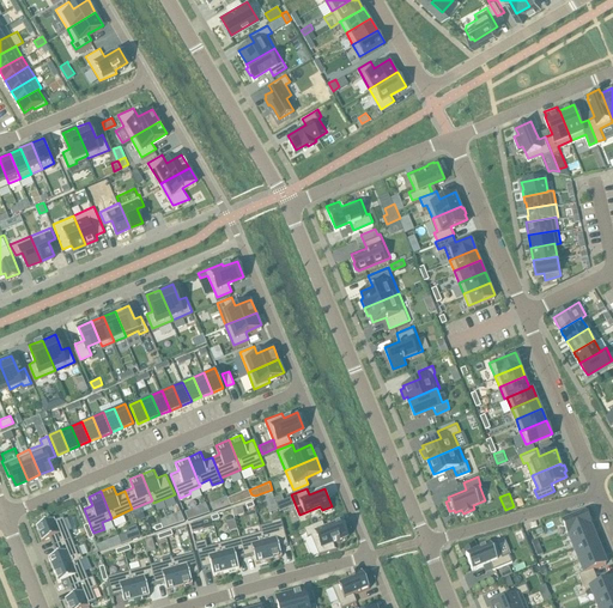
[(228,494),(211,502),(213,508),(230,502),(228,494)]
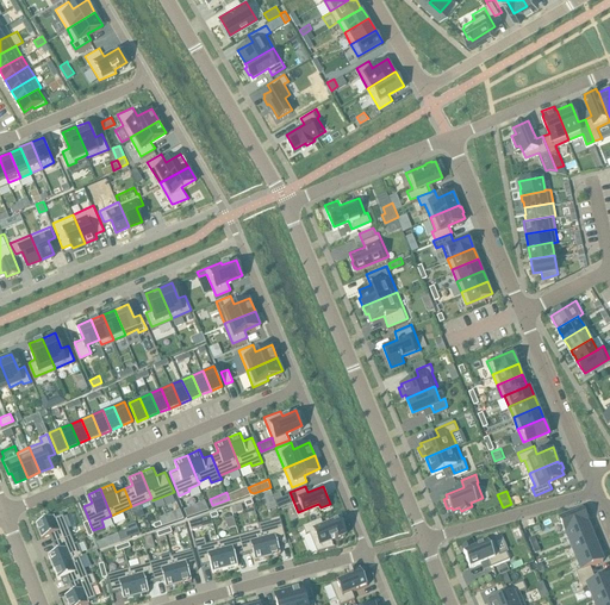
[(281,494),(275,498),(278,505),(285,503),(281,494)]
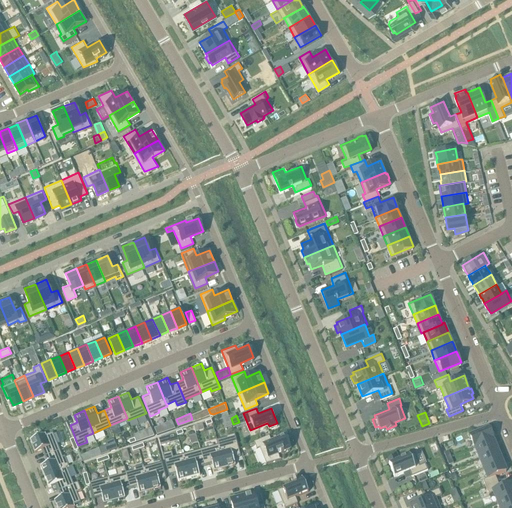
[(172,418),(154,425),(157,432),(175,425),(172,418)]
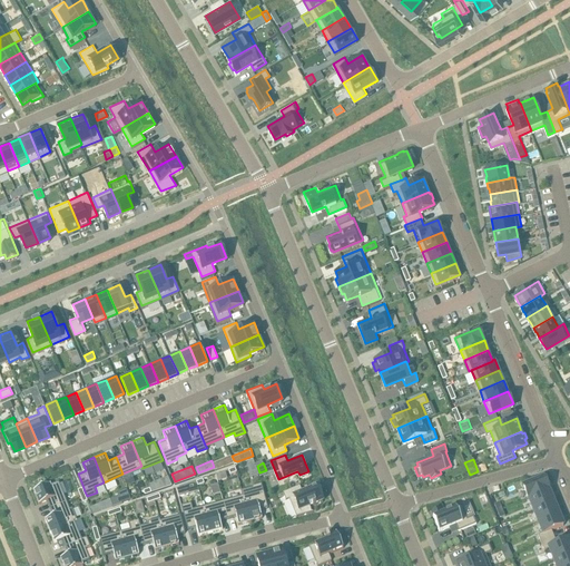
[(168,474),(163,476),(166,485),(172,482),(168,474)]
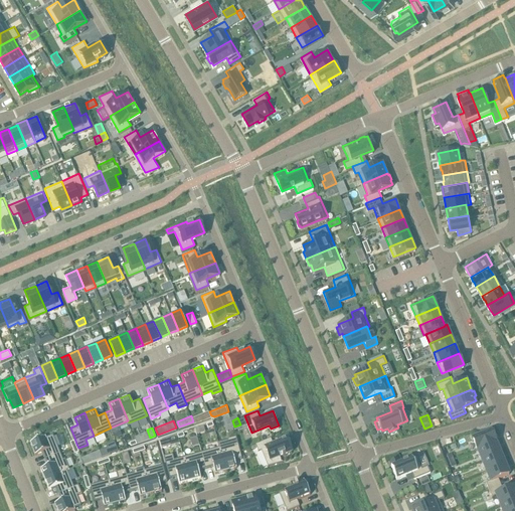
[(473,436),(478,447),(496,439),(492,428),(473,436)]
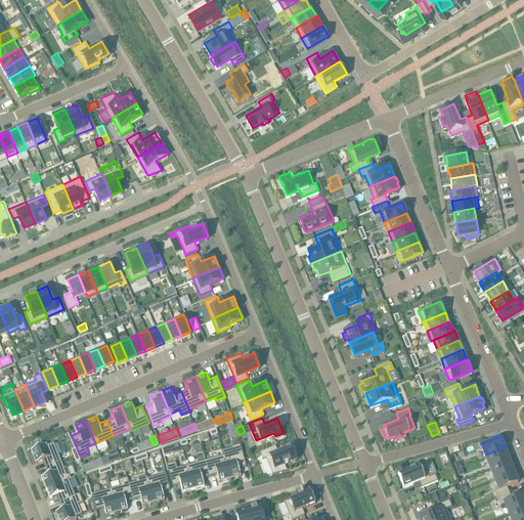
[(46,440),(31,447),(36,460),(43,457),(46,464),(61,458),(58,451),(66,448),(61,439),(55,441),(54,440),(47,442),(46,440)]
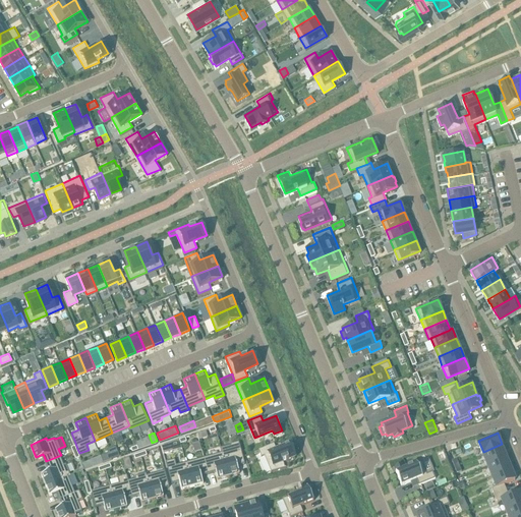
[(170,440),(161,443),(164,451),(172,448),(182,446),(179,437),(170,440)]
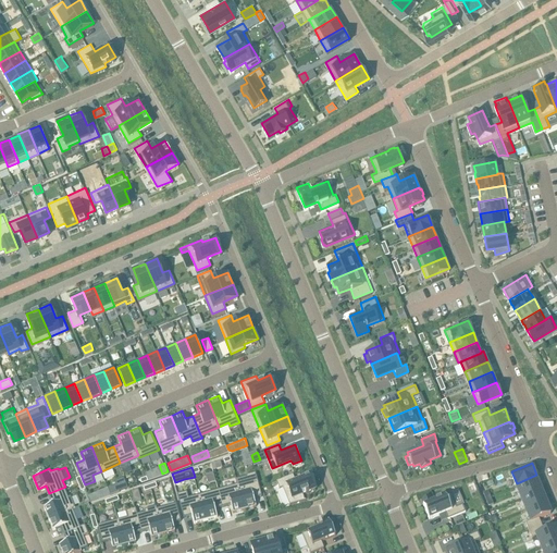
[(246,474),(236,476),(237,481),(245,506),(257,503),(255,495),(262,492),(256,469),(246,471),(246,474)]
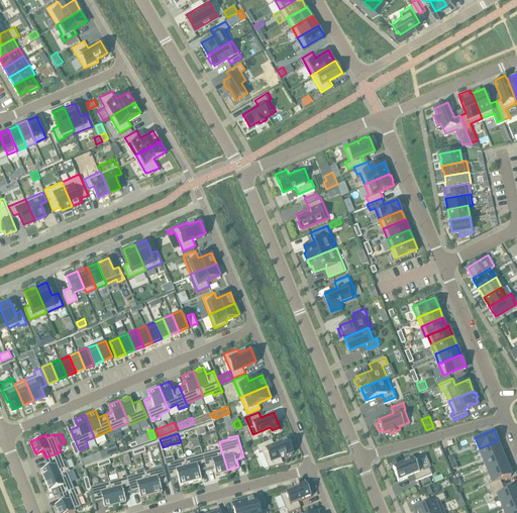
[(272,437),(256,443),(260,450),(263,449),(269,466),(284,460),(283,460),(281,455),(293,450),(288,437),(275,443),(272,437)]
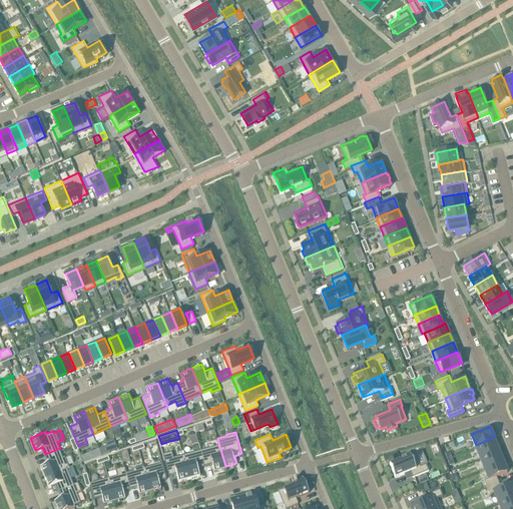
[(494,437),(476,445),(480,455),(498,448),(494,437)]
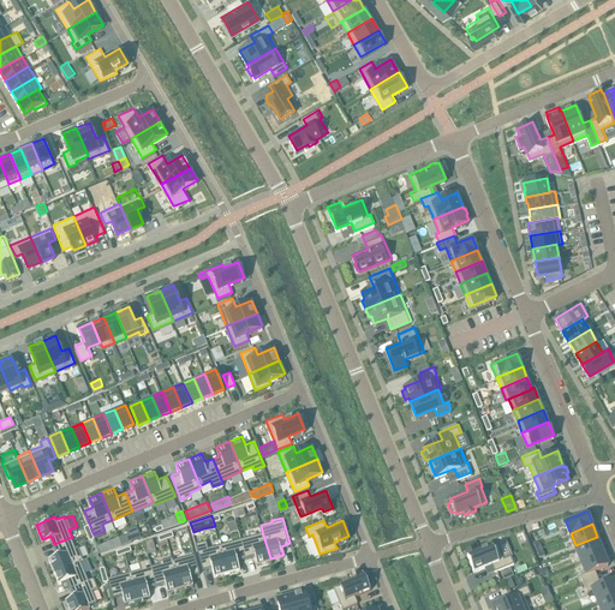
[(135,525),(127,527),(132,538),(139,536),(135,525)]
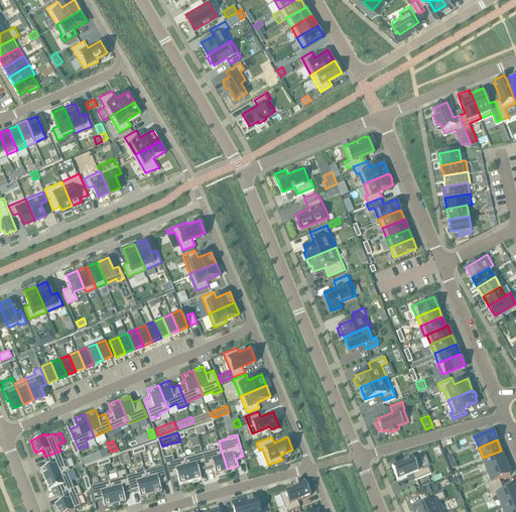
[(220,445),(202,451),(207,466),(214,464),(216,472),(227,469),(220,445)]
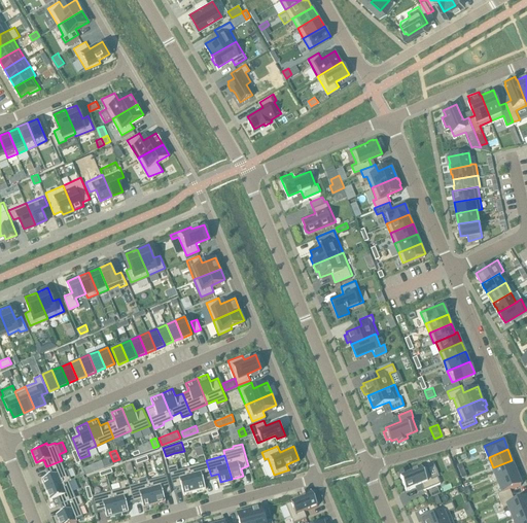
[(48,474),(41,477),(46,487),(69,478),(69,479),(71,478),(67,466),(65,467),(62,460),(46,466),(48,474)]
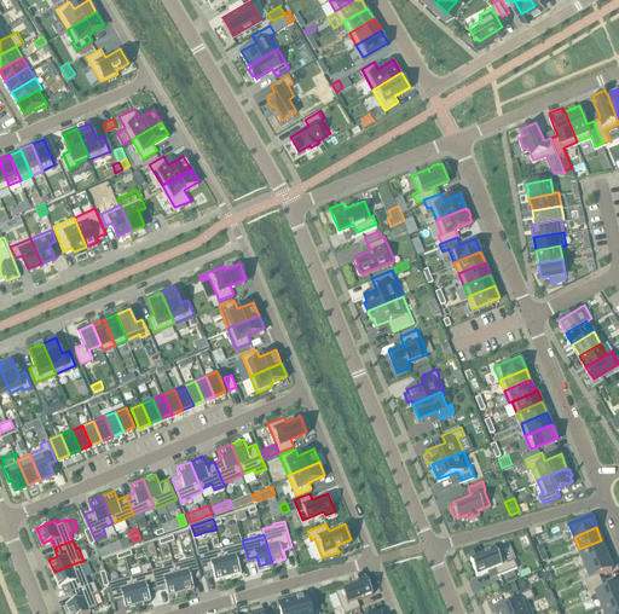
[(242,540),(221,546),(229,574),(242,571),(239,561),(248,559),(242,540)]
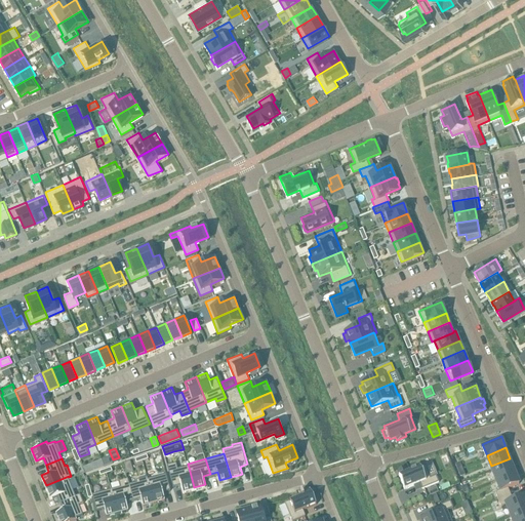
[(515,470),(510,458),(491,466),(495,477),(515,470)]
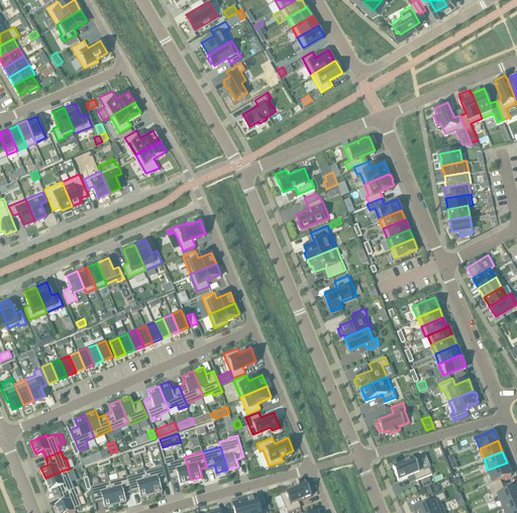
[(174,452),(165,455),(171,477),(178,475),(180,483),(191,480),(185,456),(175,458),(174,452)]
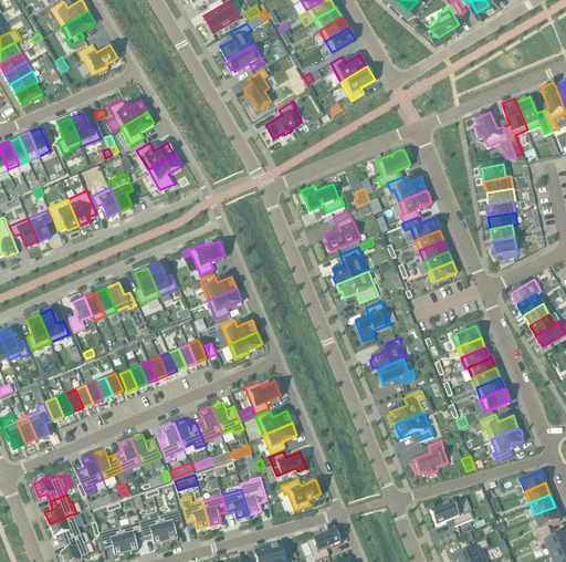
[(438,502),(429,506),(431,510),(430,510),(437,524),(453,518),(456,524),(473,517),(470,509),(464,512),(459,498),(439,507),(438,502)]
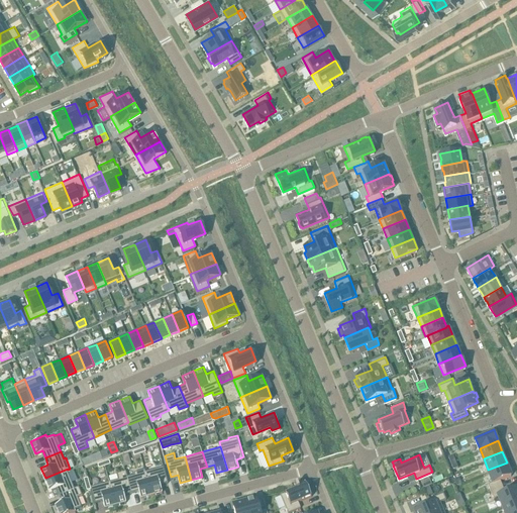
[(511,474),(507,463),(488,470),(493,480),(488,482),(491,489),(503,484),(501,478),(511,474)]
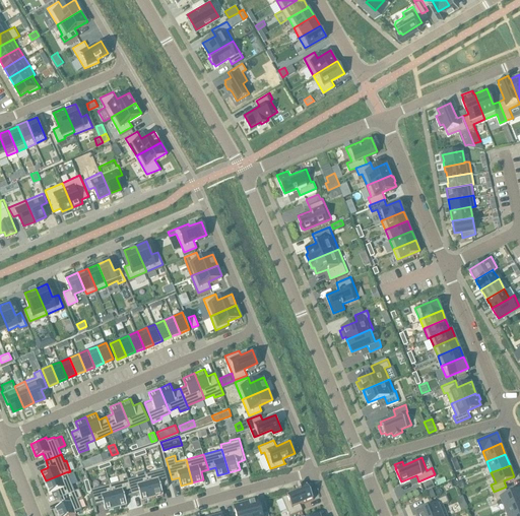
[(146,471),(146,472),(152,496),(164,493),(161,485),(169,482),(165,467),(146,471)]
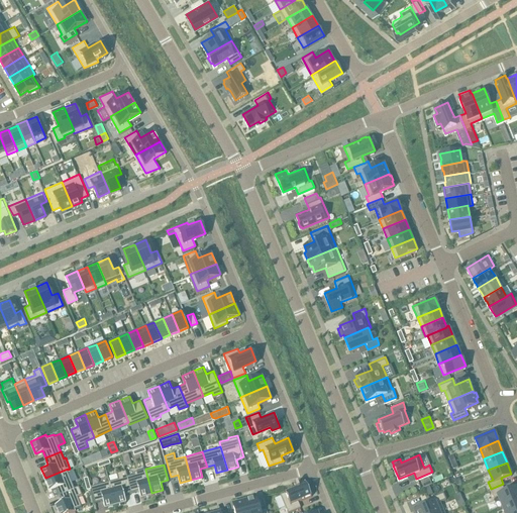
[(127,474),(127,475),(131,490),(138,488),(140,496),(151,493),(145,470),(145,469),(144,467),(133,470),(134,473),(127,474)]
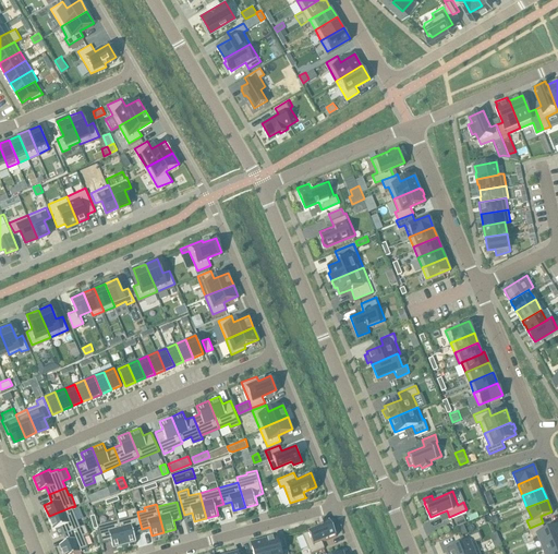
[(73,506),(49,516),(53,528),(56,527),(61,525),(64,532),(81,525),(73,507),(73,506)]
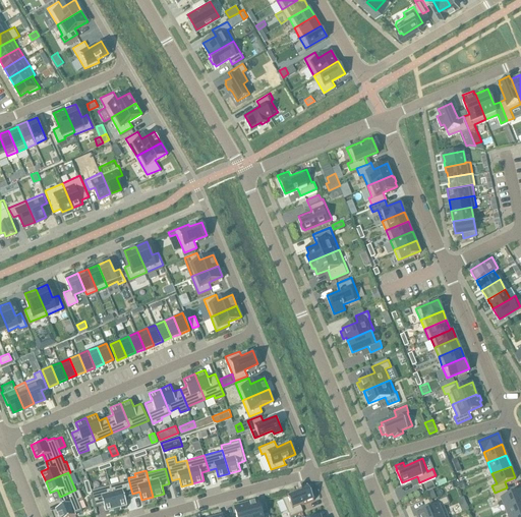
[(119,480),(110,482),(116,507),(127,504),(125,496),(132,494),(128,478),(128,477),(127,472),(118,474),(119,480)]
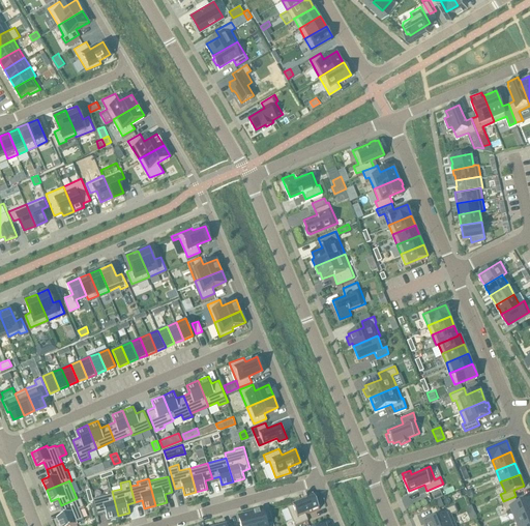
[(112,491),(93,496),(97,513),(106,510),(108,518),(118,516),(112,491)]
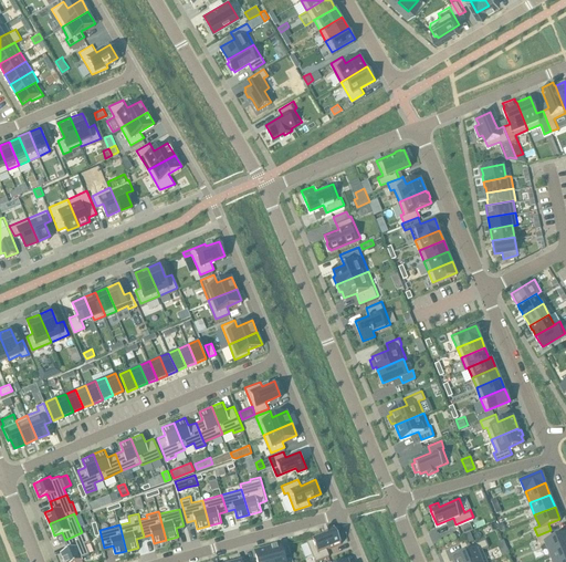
[(334,524),(324,528),(326,532),(307,540),(315,559),(329,553),(326,547),(341,541),(334,524)]
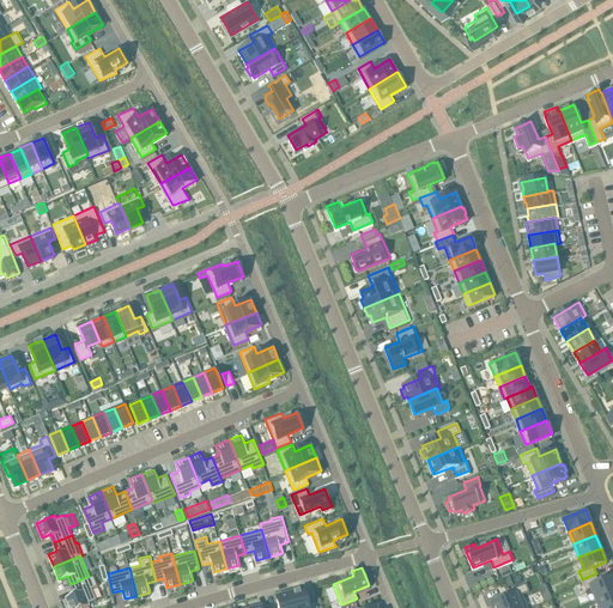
[(73,593),(65,595),(70,607),(77,607),(90,603),(89,601),(97,597),(92,587),(97,584),(93,573),(89,576),(71,584),(73,593)]
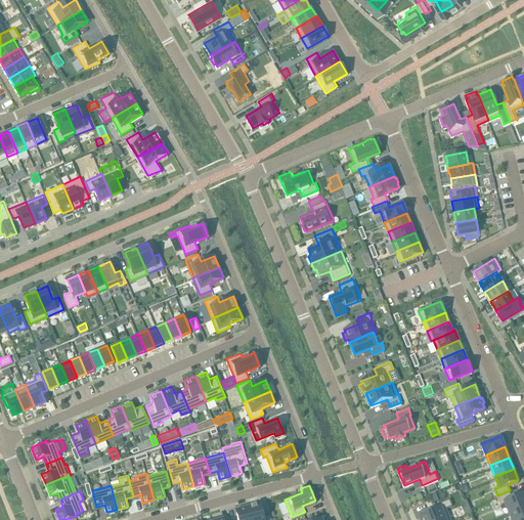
[(512,496),(510,490),(497,495),(500,503),(505,501),(509,511),(523,504),(523,493),(523,491),(512,496)]
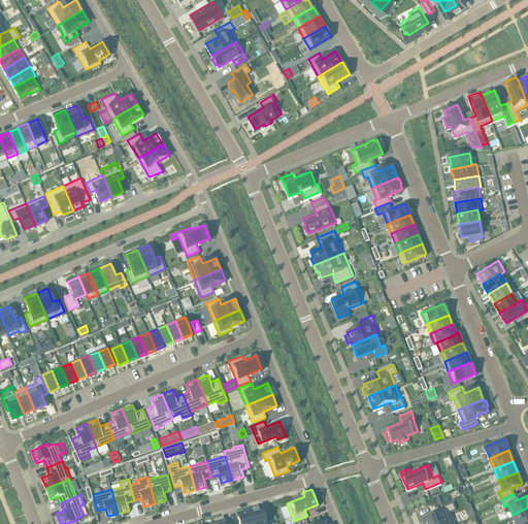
[(436,508),(439,514),(423,520),(425,523),(421,523),(449,523),(455,522),(450,510),(456,508),(453,501),(436,508)]
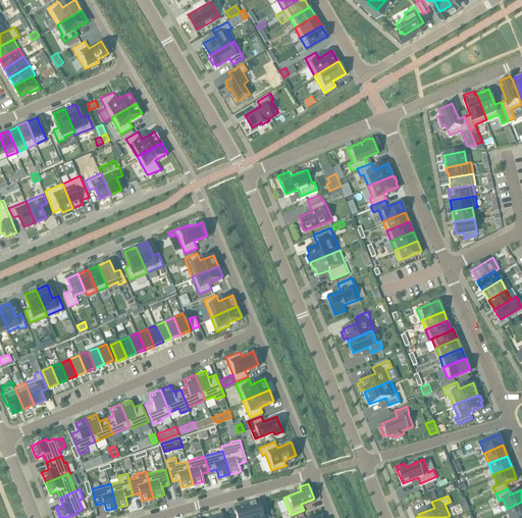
[(259,501),(248,504),(251,517),(270,517),(269,512),(263,514),(259,501)]
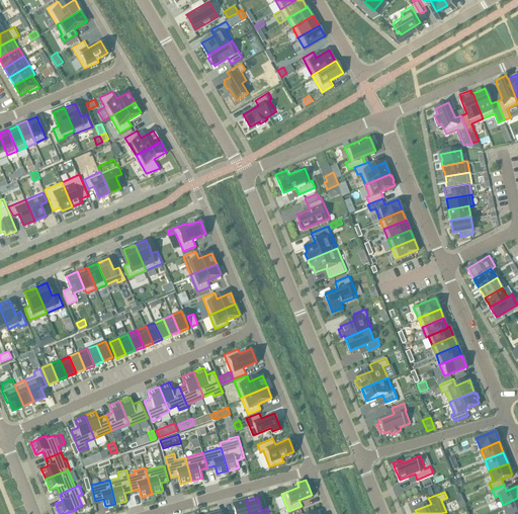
[(507,513),(511,513),(517,511),(517,498),(503,505),(507,513)]
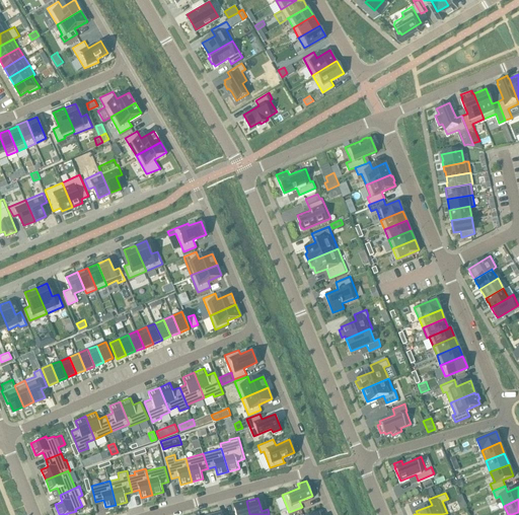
[(234,504),(236,514),(249,514),(246,501),(234,504)]
